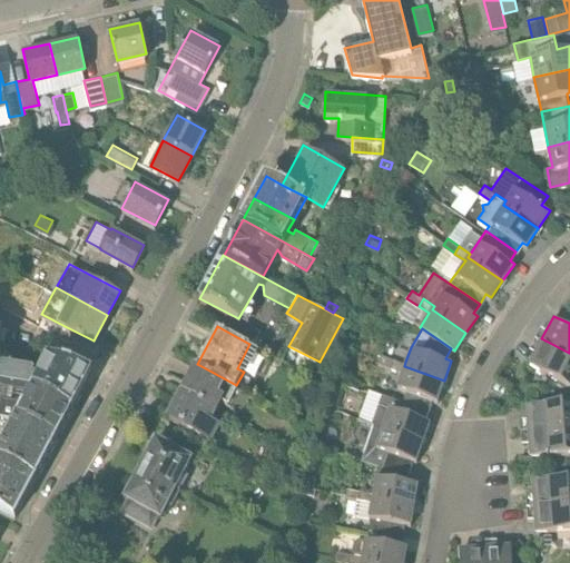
[(569,353),(541,338),(529,362),(569,383),(569,353)]
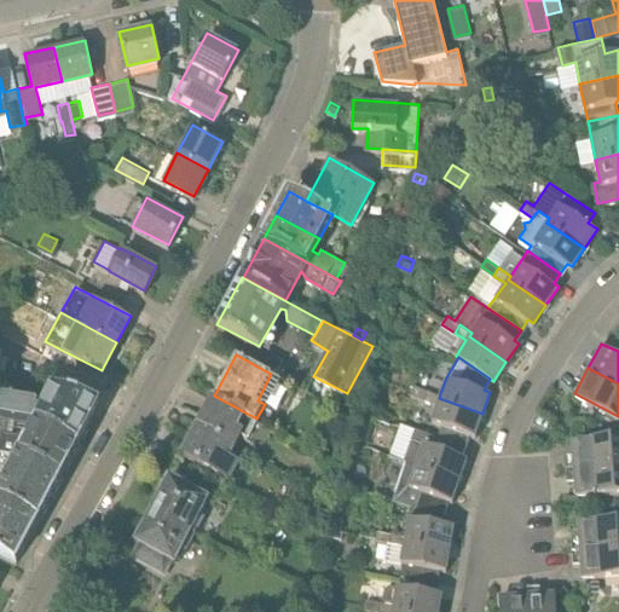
[(427,388),(414,384),(410,393),(424,398),(427,388)]
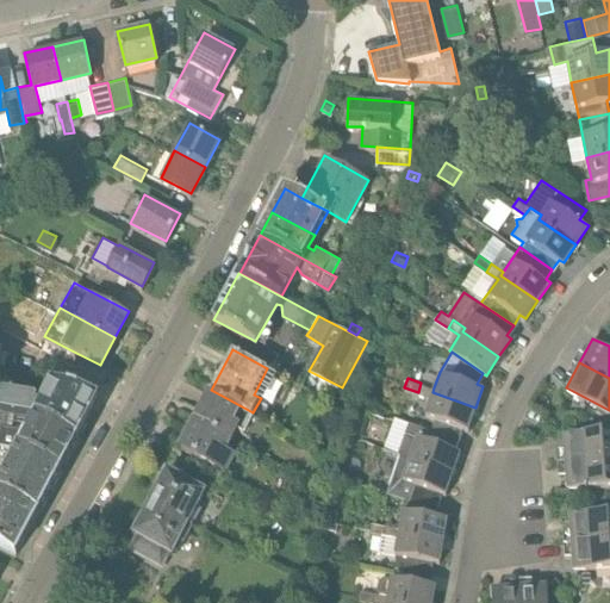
[(0,406),(36,414),(78,436),(98,397),(98,396),(53,383),(42,403),(35,399),(36,397),(4,392),(4,390),(0,389),(0,406)]
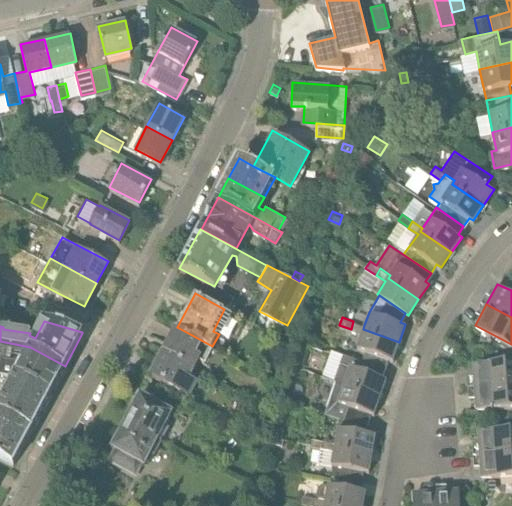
[(364,325),(353,321),(351,329),(362,333),(357,347),(364,350),(361,358),(385,366),(388,358),(392,359),(399,342),(363,329),(364,325)]
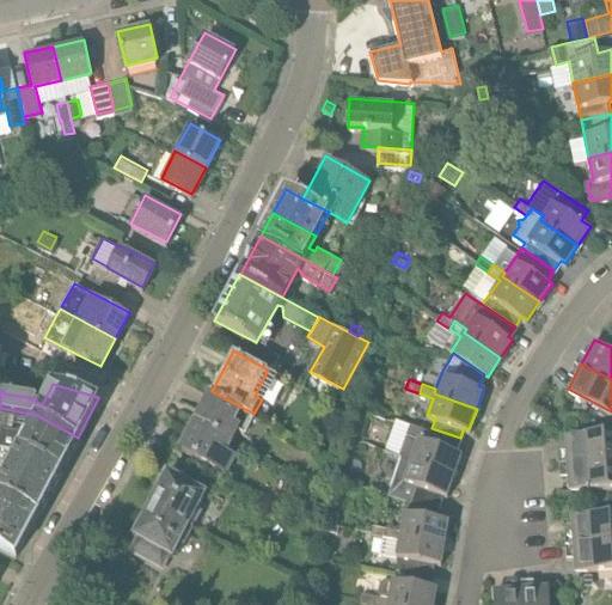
[(212,391),(197,419),(231,438),(238,423),(232,421),(240,407),(212,391)]
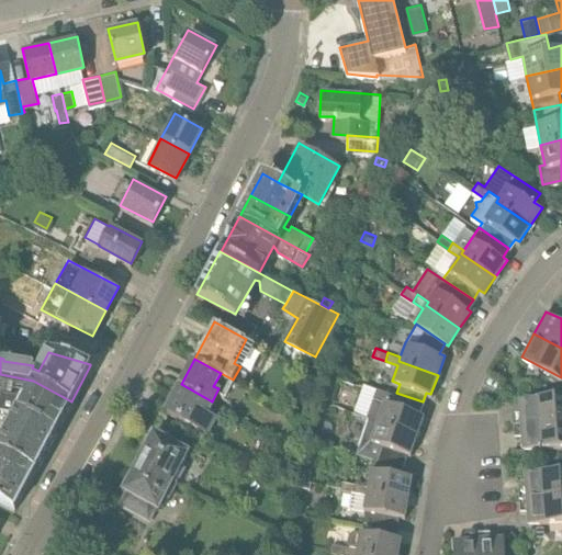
[(27,393),(19,409),(56,429),(71,401),(33,381),(0,374),(0,406),(3,388),(27,393)]
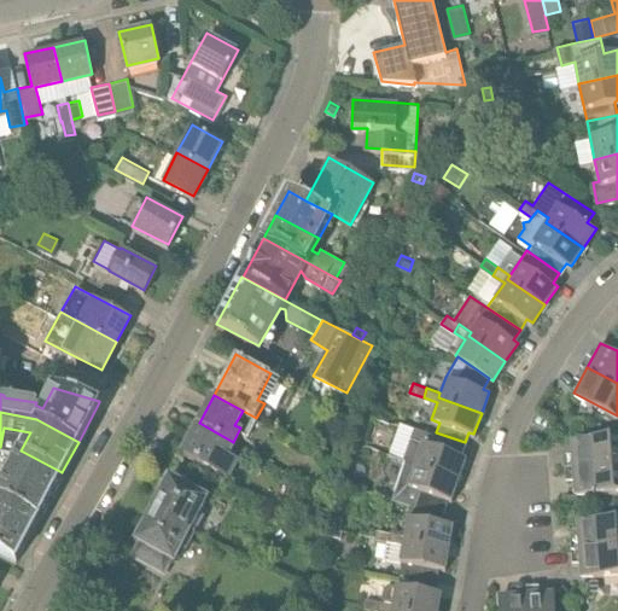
[(233,442),(199,423),(184,451),(228,475),(238,457),(227,452),(233,442)]
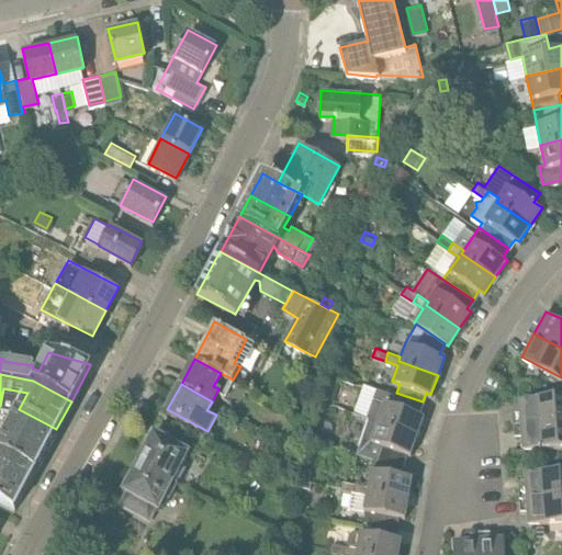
[(377,386),(368,411),(380,416),(378,420),(417,434),(424,415),(418,412),(423,403),(397,394),(377,386)]
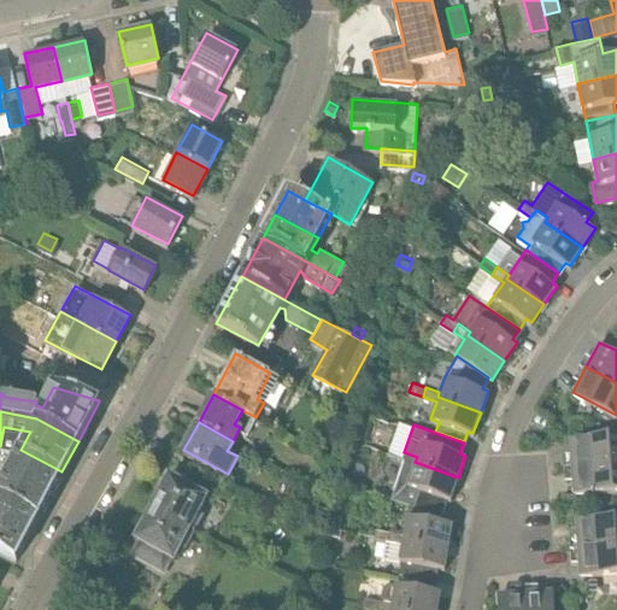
[(616,430),(570,435),(573,463),(616,459),(616,430)]
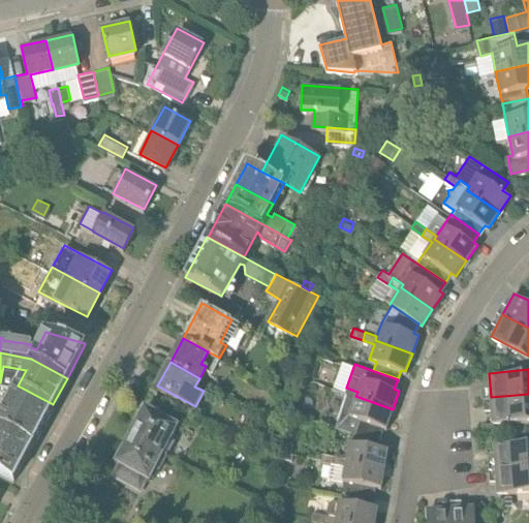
[(0,422),(33,440),(53,404),(18,386),(3,411),(0,409),(0,422)]
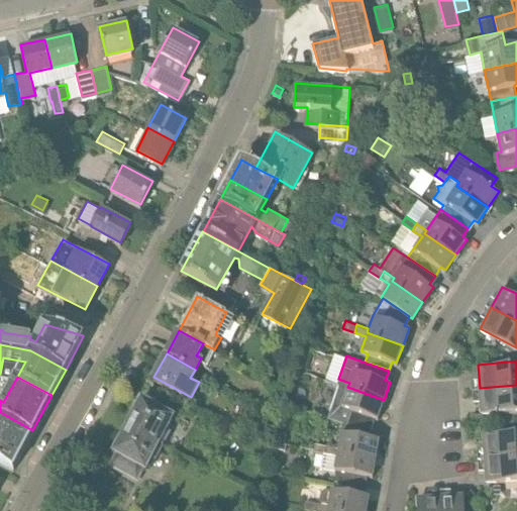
[(349,383),(338,379),(336,383),(338,384),(327,416),(347,422),(370,426),(370,425),(371,426),(375,416),(377,417),(384,400),(347,387),(349,383)]
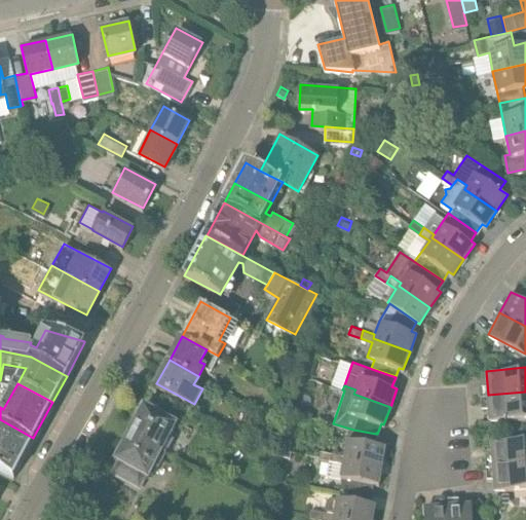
[(525,415),(525,392),(488,395),(490,419),(525,415)]
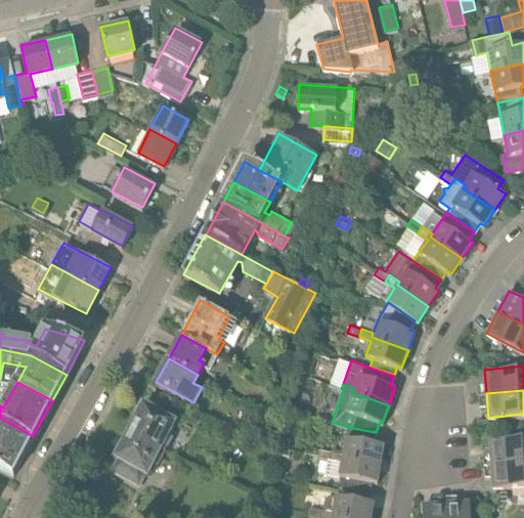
[(175,421),(144,404),(130,430),(161,446),(175,421)]
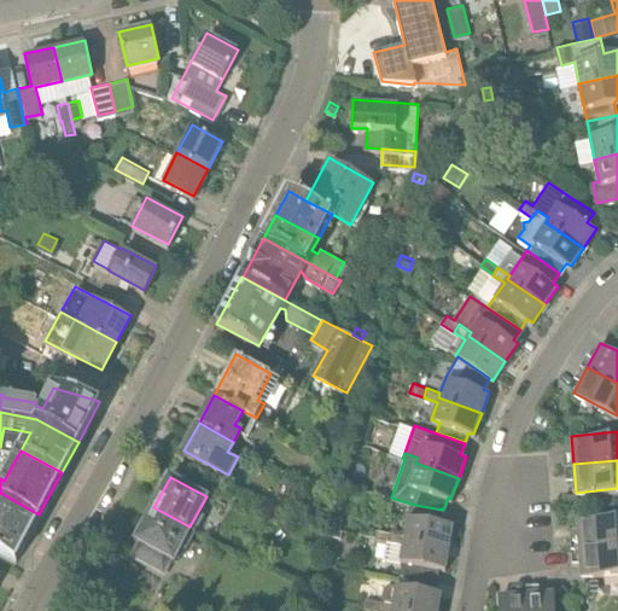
[(0,550),(16,559),(39,515),(0,493),(0,550)]
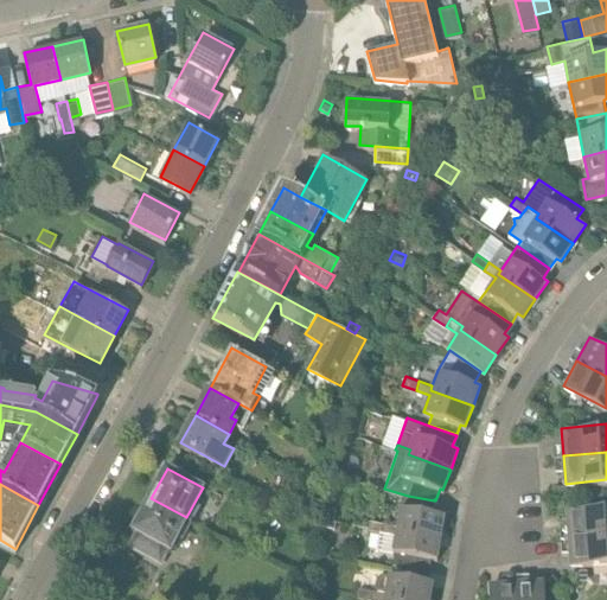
[(401,506),(397,524),(397,528),(441,536),(445,514),(432,511),(434,500),(408,496),(403,508),(401,506)]
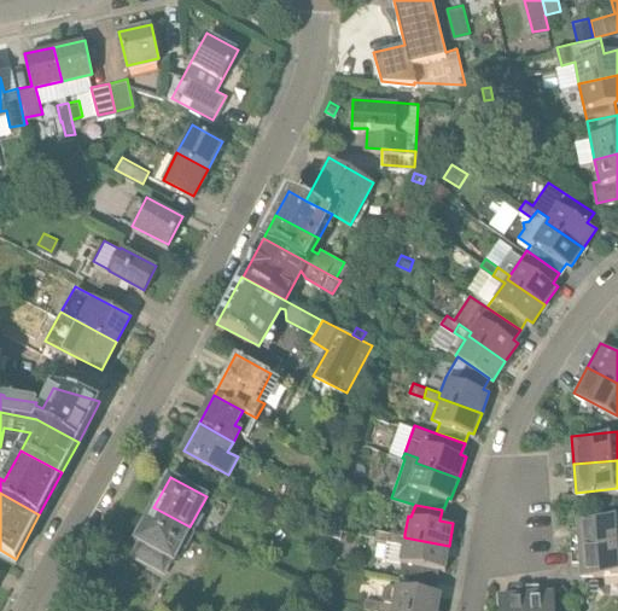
[(190,527),(153,507),(138,537),(147,543),(140,558),(161,569),(169,554),(173,557),(190,527)]
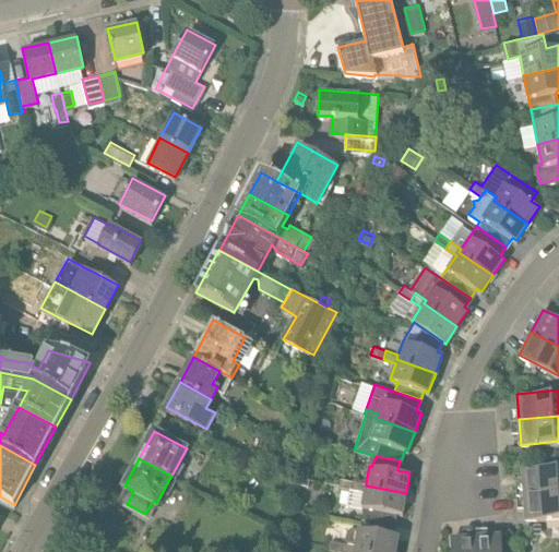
[(558,465),(522,468),(524,493),(558,490),(558,465)]
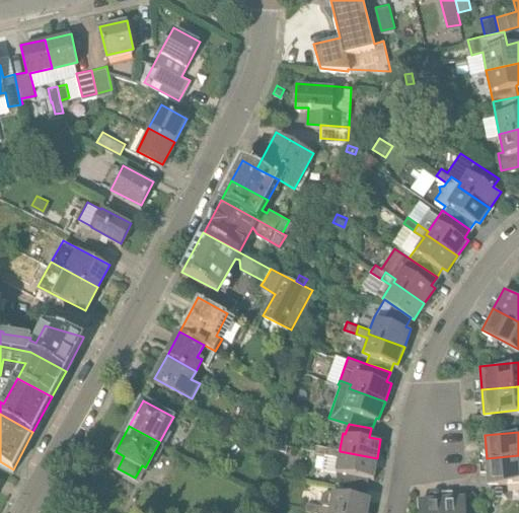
[(327,446),(315,444),(314,451),(325,453),(326,453),(327,446)]
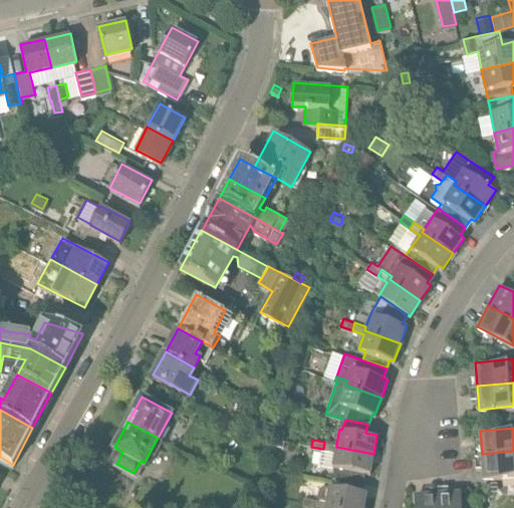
[(336,444),(325,441),(323,449),(322,449),(320,463),(333,466),(332,476),(339,477),(363,481),(365,471),(369,472),(373,454),(336,447),(336,444)]
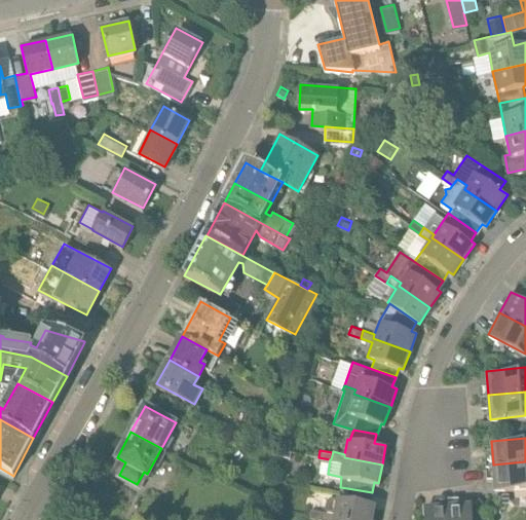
[(525,485),(525,461),(493,465),(495,488),(525,485)]
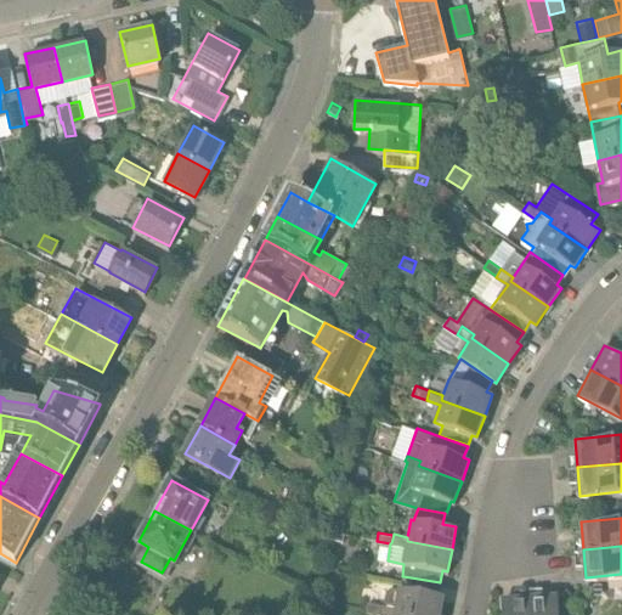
[(410,590),(399,587),(390,587),(385,590),(384,599),(386,604),(395,605),(395,610),(424,614),(440,614),(444,596),(437,594),(440,582),(411,577),(410,590)]
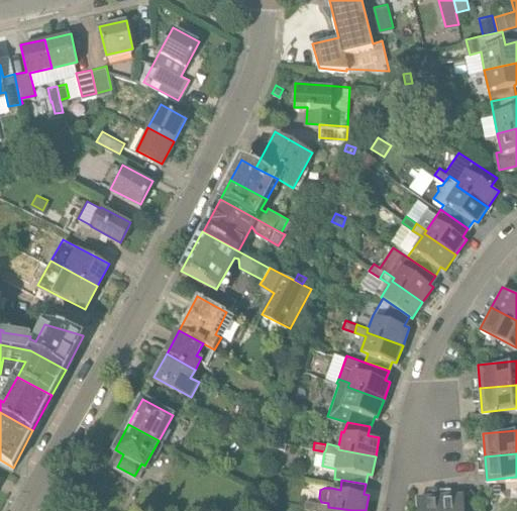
[(463,510),(463,493),(440,495),(441,510),(463,510)]
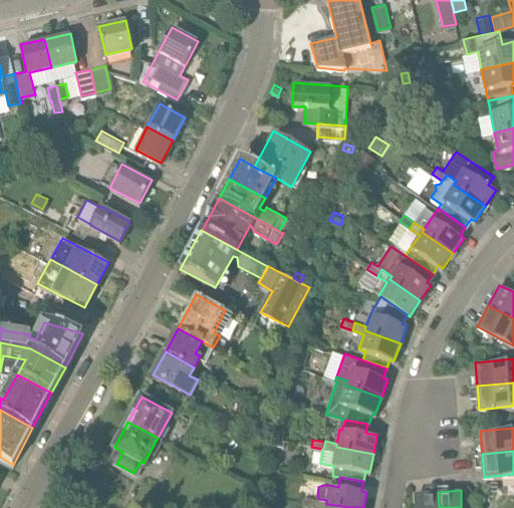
[(439,507),(438,492),(414,493),(415,507),(439,507)]
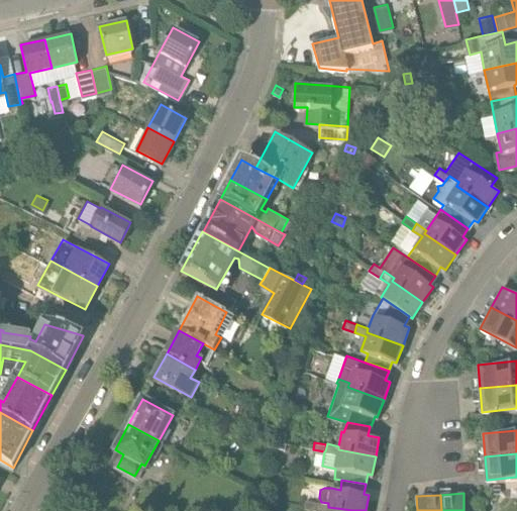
[(315,509),(317,501),(304,499),(303,507),(315,509)]
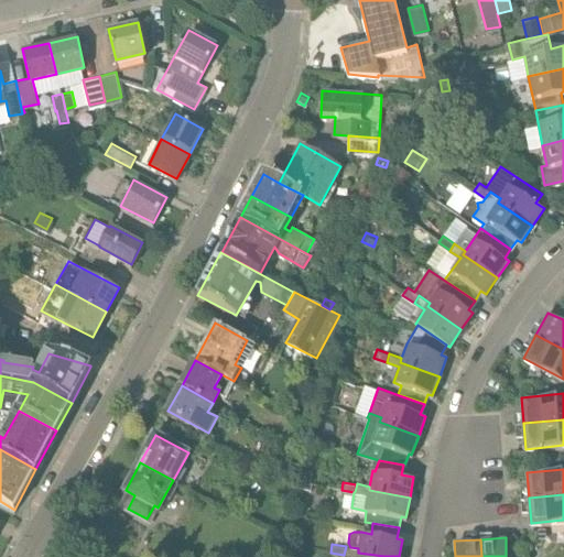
[(350,547),(346,546),(344,555),(357,556),(384,556),(358,553),(358,548),(350,547)]
